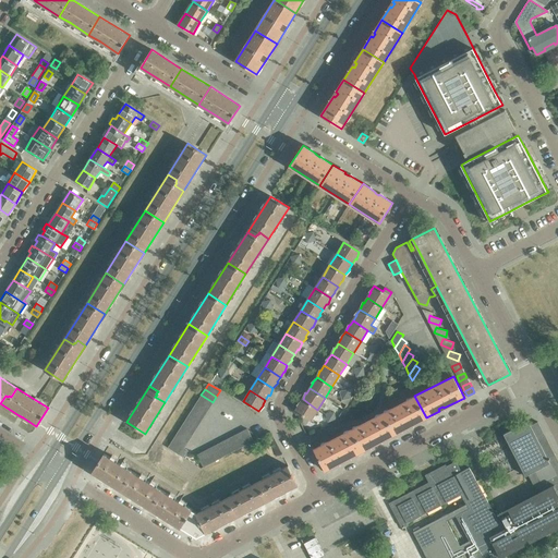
[(208,408),(213,402),(201,395),(197,401),(208,408)]
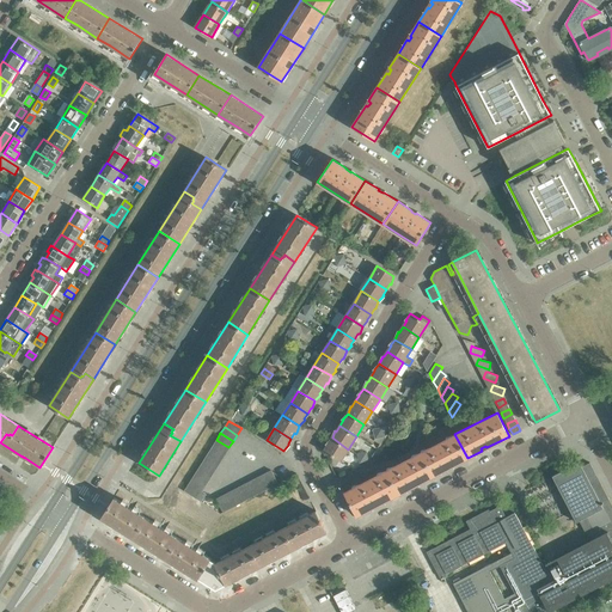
[(433,476),(447,469),(446,466),(451,464),(452,466),(467,458),(454,434),(421,452),(433,476)]
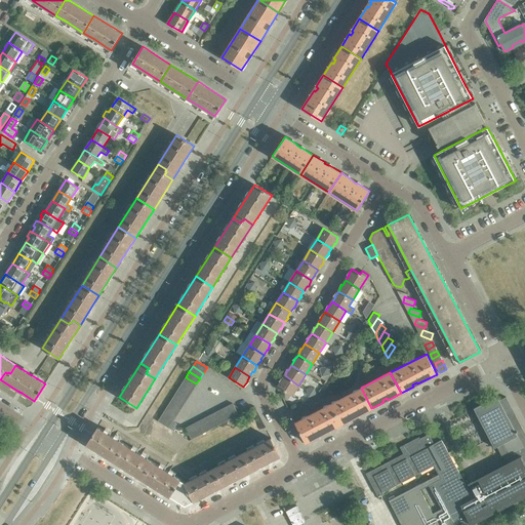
[(285,375),(280,380),(281,381),(278,387),(292,396),(298,386),(285,375)]
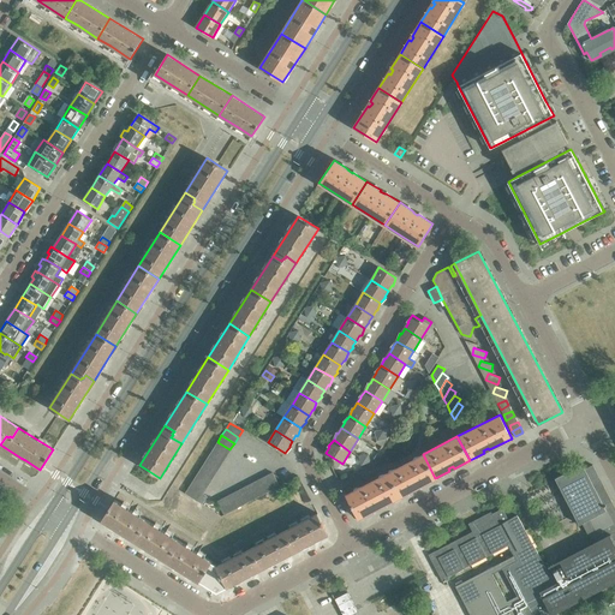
[(226,457),(230,449),(218,442),(214,448),(226,457)]
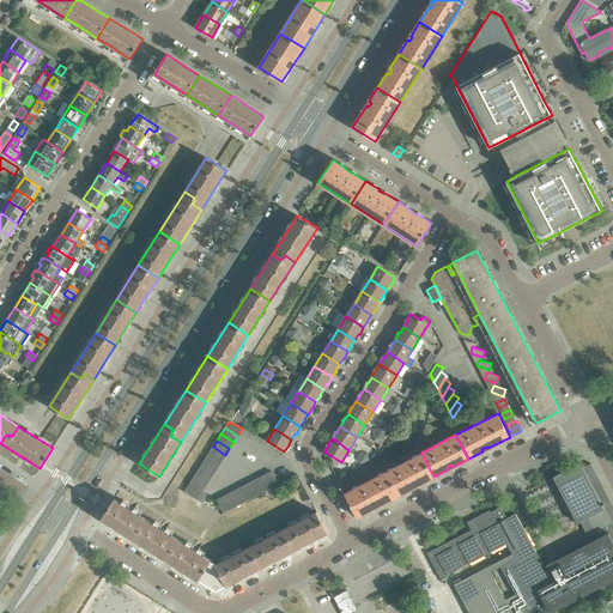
[(208,454),(222,461),(225,455),(213,447),(208,454)]
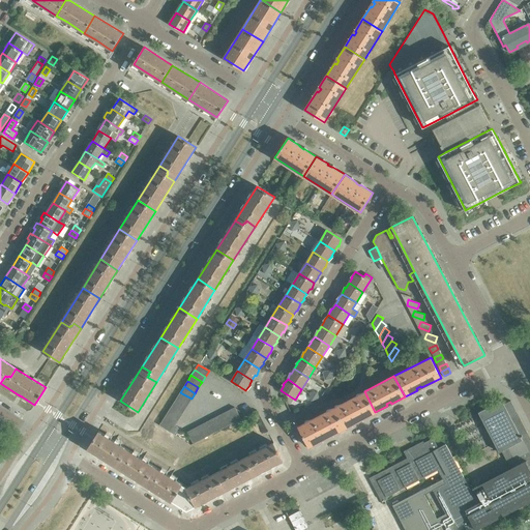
[(362,419),(375,412),(364,391),(334,407),(345,428),(358,421),(357,419),(361,417),(362,419)]
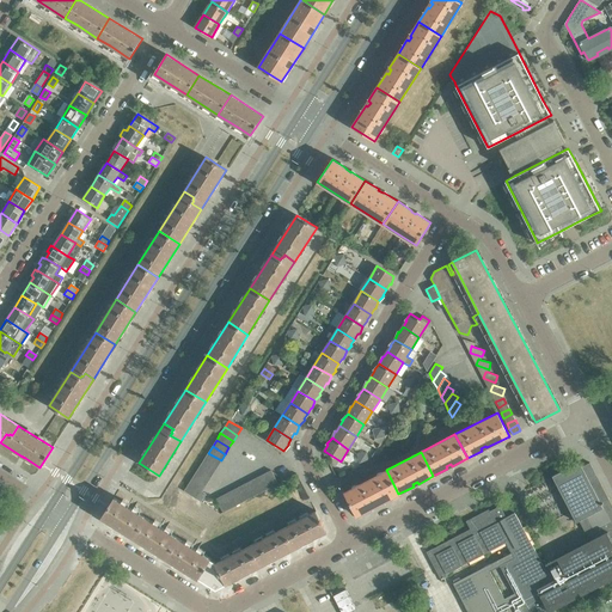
[(216,466),(221,460),(208,453),(204,459),(216,466)]
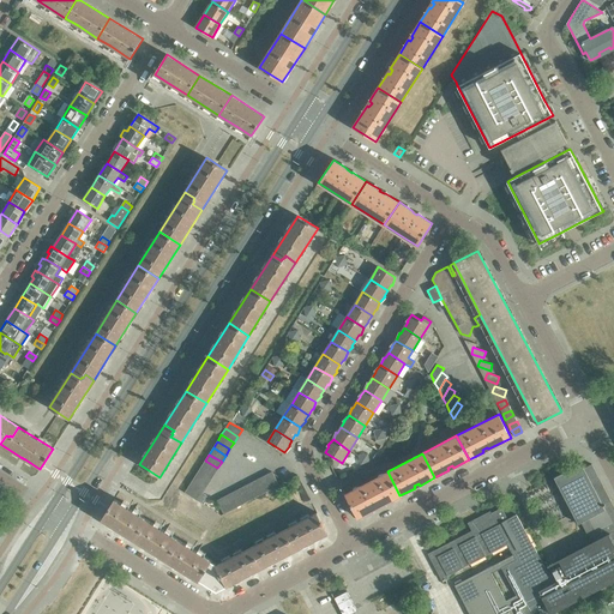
[(214,475),(217,468),(205,461),(200,467),(214,475)]
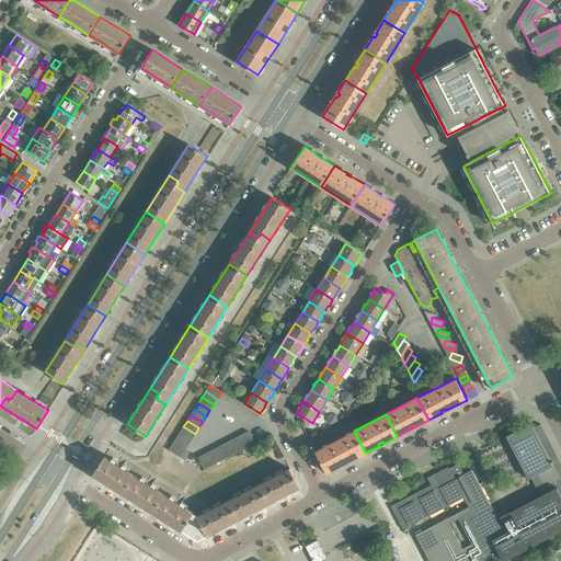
[(528,546),(529,548),(560,530),(560,497),(560,496),(559,493),(560,492),(560,462),(540,424),(534,427),(531,423),(506,436),(528,479),(530,477),(541,496),(507,514),(507,512),(503,514),(505,521),(500,523),(471,470),(464,474),(458,464),(448,469),(447,467),(427,478),(431,484),(391,505),(403,528),(409,526),(464,497),(469,506),(415,535),(428,560),(483,560),(499,553),(503,560),(504,560),(518,552),(518,551),(528,546)]
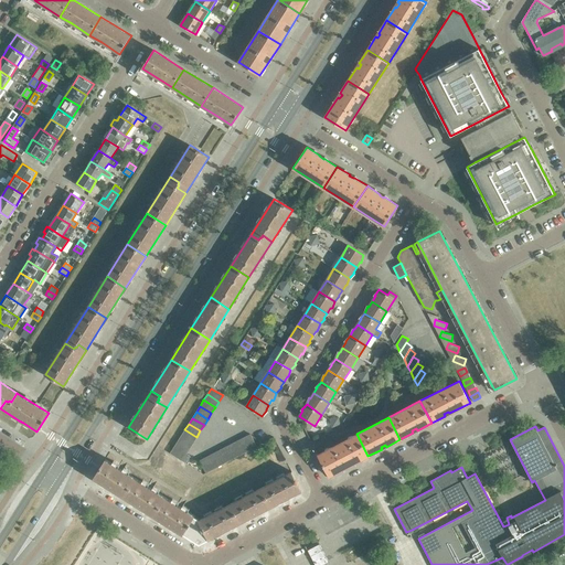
[(192,443),(196,437),(184,429),(181,436),(192,443)]
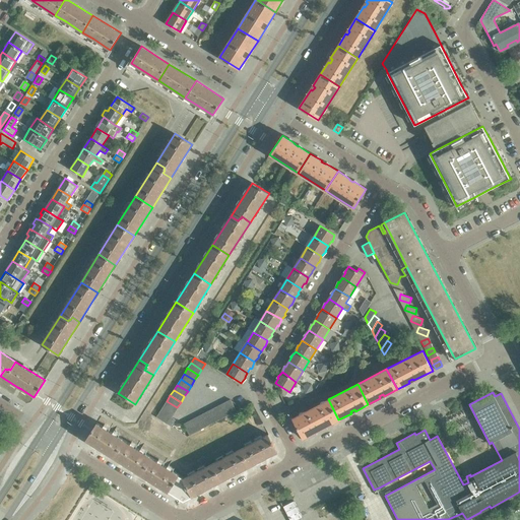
[(326,427),(338,419),(328,399),(293,417),(303,439),(322,429),(321,427),(325,425),(326,427)]
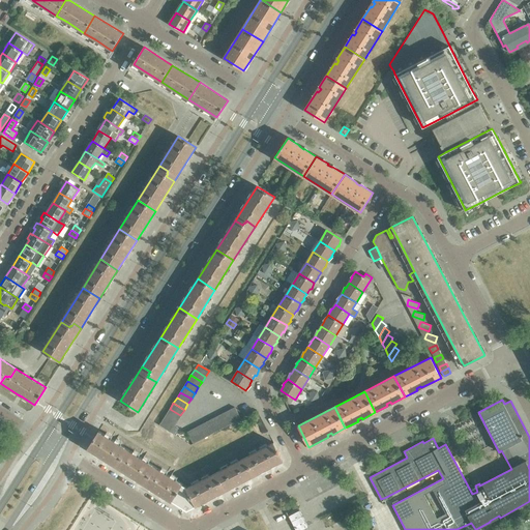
[(229,411),(235,421),(240,419),(235,408),(229,411)]
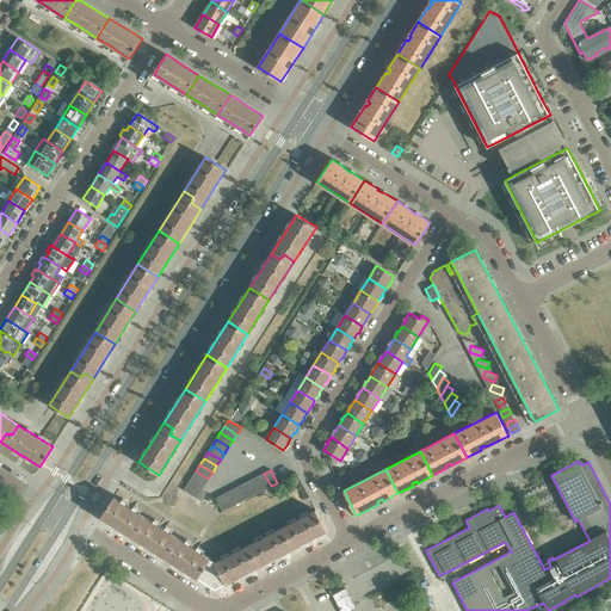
[(204,486),(208,479),(196,471),(192,477),(204,486)]
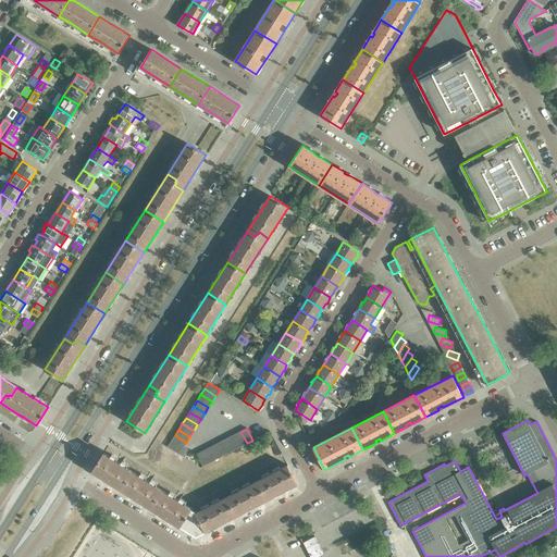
[(240,446),(247,443),(240,432),(234,435),(240,446)]
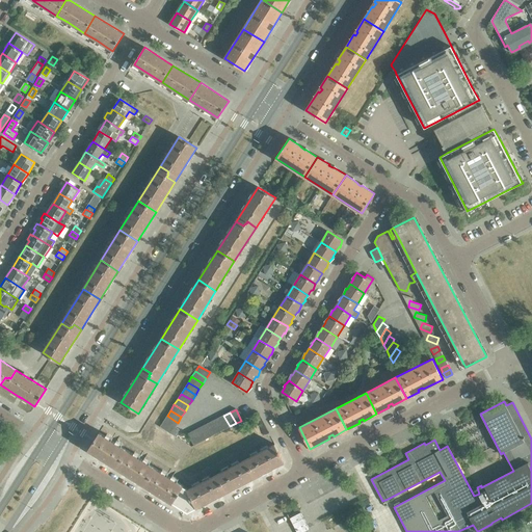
[(175,427),(178,423),(167,416),(163,421),(175,428),(175,427)]
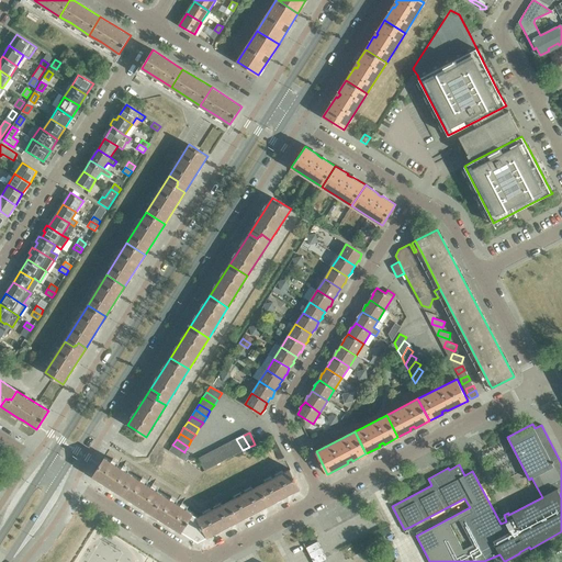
[(236,453),(243,450),(236,439),(231,442),(236,453)]
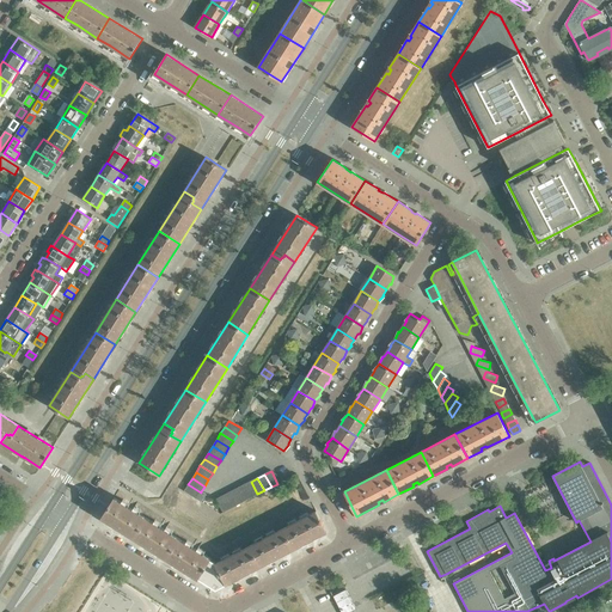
[(243,485),(250,499),(257,495),(250,482),(243,485)]
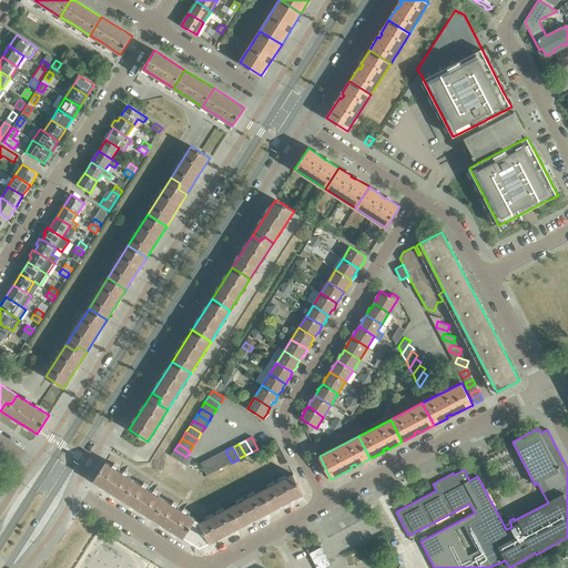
[(171,456),(182,463),(186,457),(174,449),(171,456)]
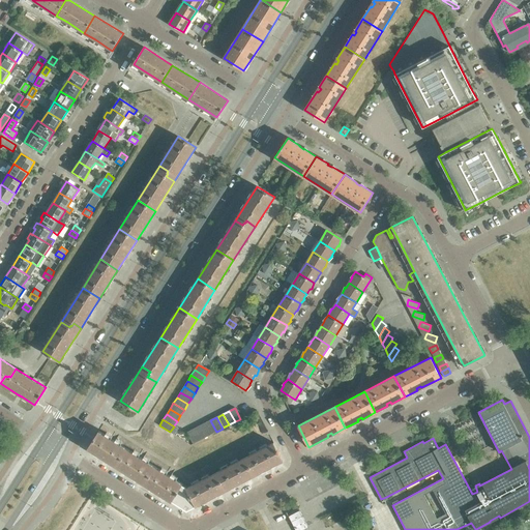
[(210,420),(205,423),(210,435),(216,432),(210,420)]
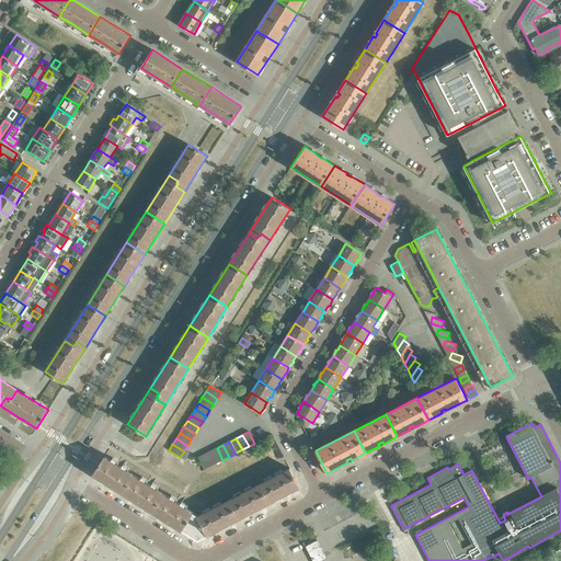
[(210,451),(217,464),(222,460),(217,448),(210,451)]
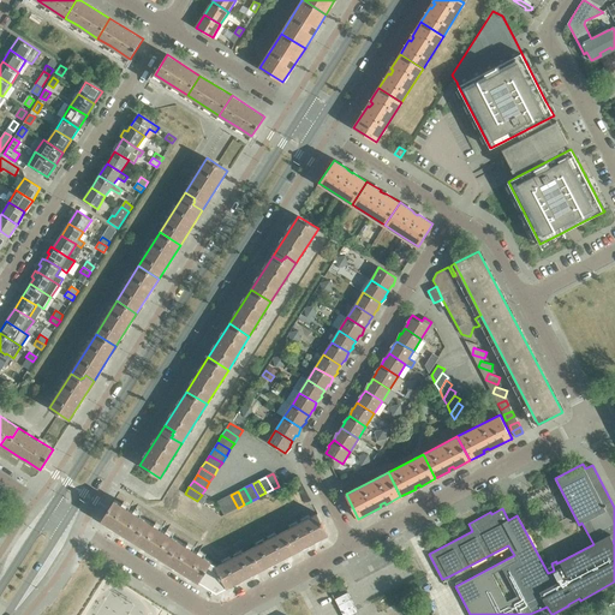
[(238,508),(231,495),(224,499),(231,512),(238,508)]
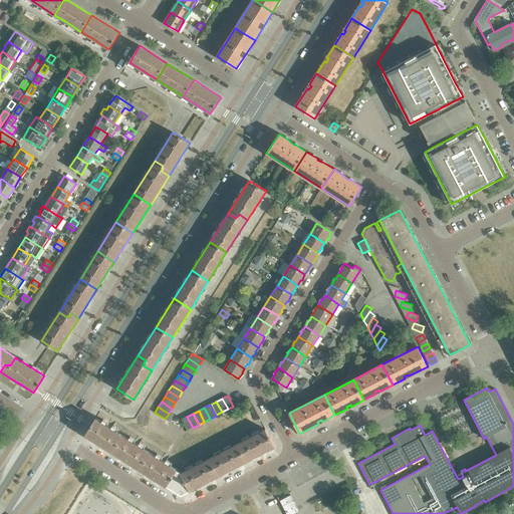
[(187,417),(182,420),(187,431),(193,428),(187,417)]
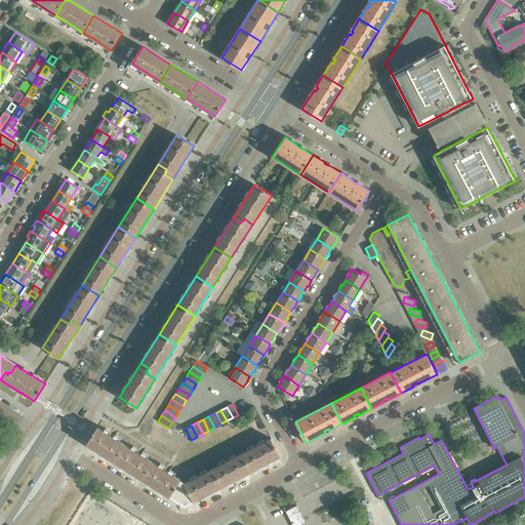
[(97,427),(87,443),(115,461),(125,444),(97,427)]
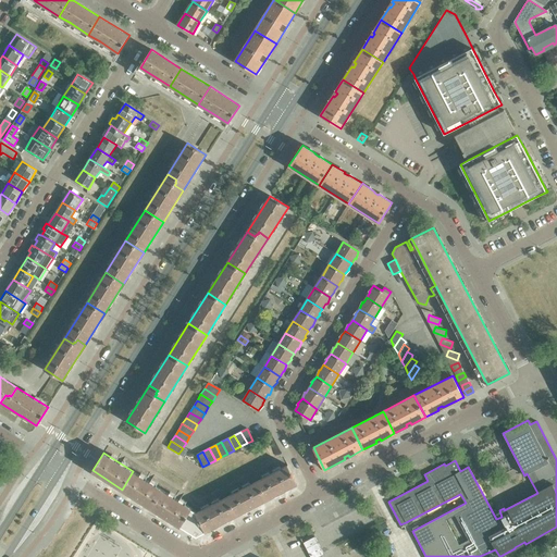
[(267,499),(297,483),(287,465),(274,472),(257,481),(267,499)]
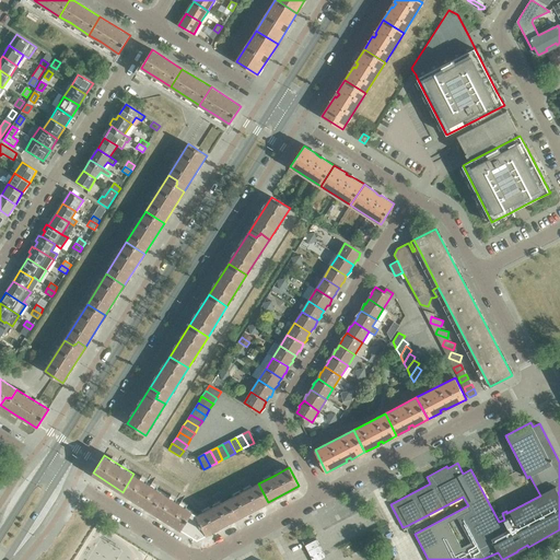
[(123,492),(133,499),(152,511),(163,492),(133,474),(123,492)]
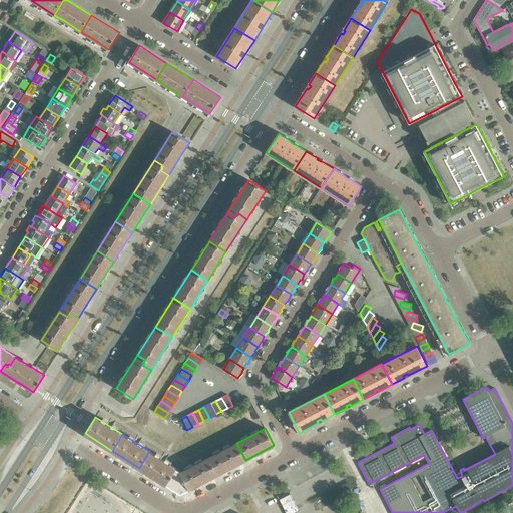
[(236,443),(224,449),(208,458),(217,475),(245,460),(236,443)]
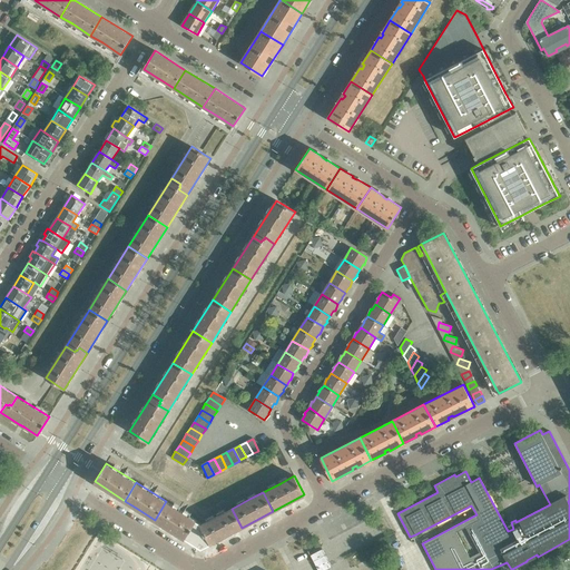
[(155,520),(166,527),(185,539),(186,539),(196,522),(197,521),(166,501),(155,520)]
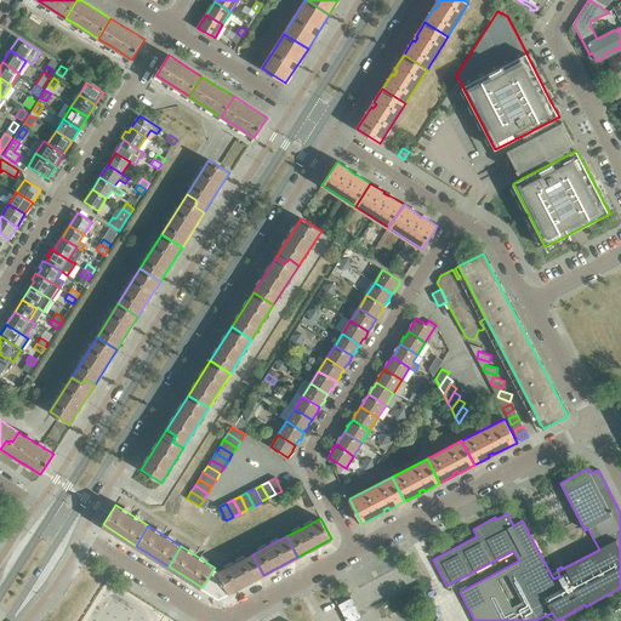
[(218,571),(228,592),(229,593),(263,575),(252,554),(218,571)]
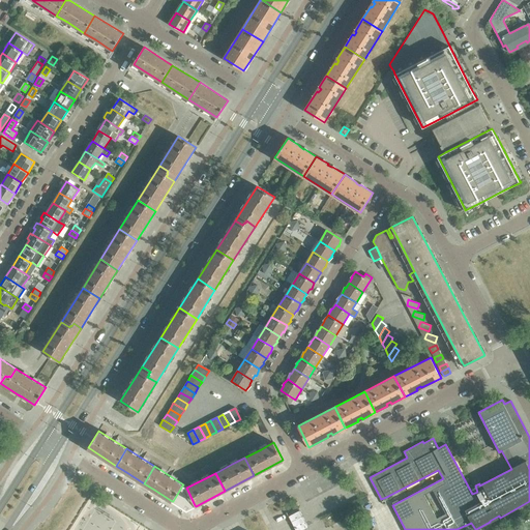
[(195,505),(186,488),(182,486),(173,501),(186,509),(195,505)]
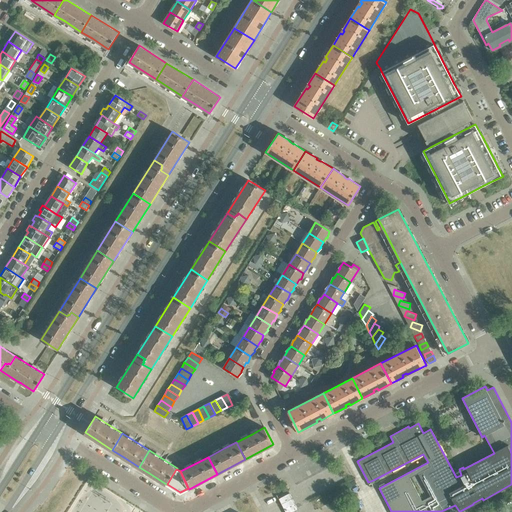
[(292,498),(281,504),(285,511),(291,511),(297,509),(292,498)]
